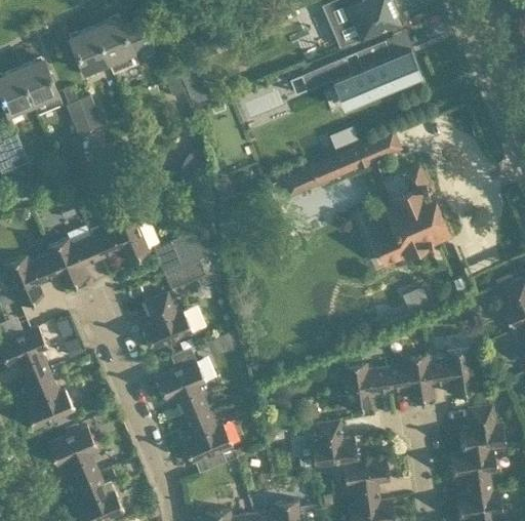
[(344,0),(334,0),(320,6),(321,7),(325,5),(341,44),(337,46),(338,47),(399,22),(389,0),(357,0),(347,4),(344,0)]
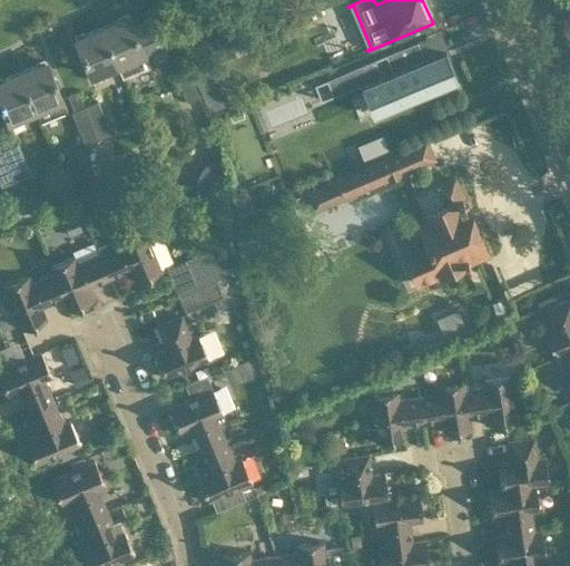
[(128,19),(101,30),(118,70),(124,80),(149,68),(145,57),(169,45),(159,20),(134,31),(128,19)]
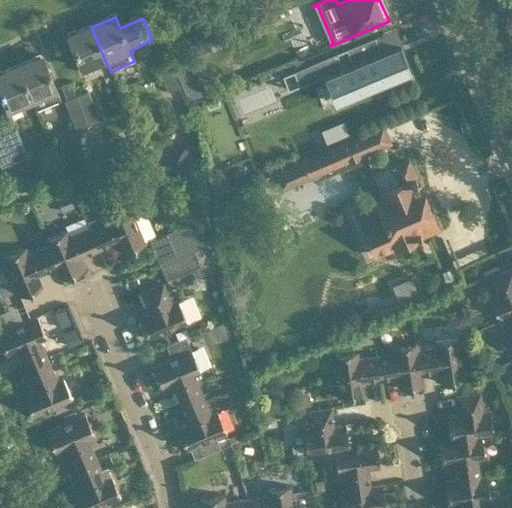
[(91,27),(67,37),(77,61),(84,75),(95,71),(93,67),(106,62),(91,27)]
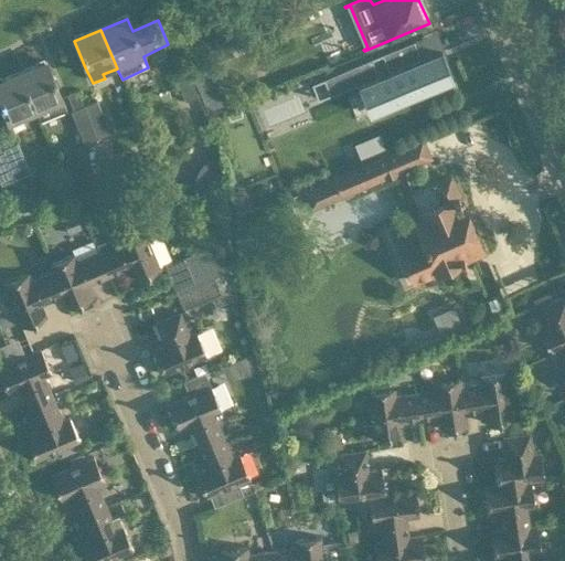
[(360,95),(369,116),(415,97),(413,92),(432,84),(434,90),(454,82),(445,62),(441,52),(434,54),(422,60),(420,60),(414,45),(415,45),(414,43),(381,57),(381,59),(382,59),(388,73),(377,77),(372,63),(372,62),(372,61),(310,85),(317,102),(356,86),(356,87),(359,92),(360,95)]
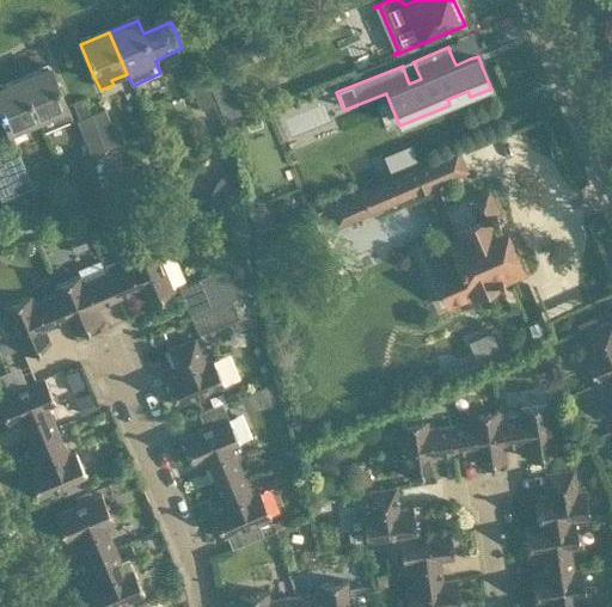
[(219,65),(203,71),(215,98),(230,91),(219,65)]
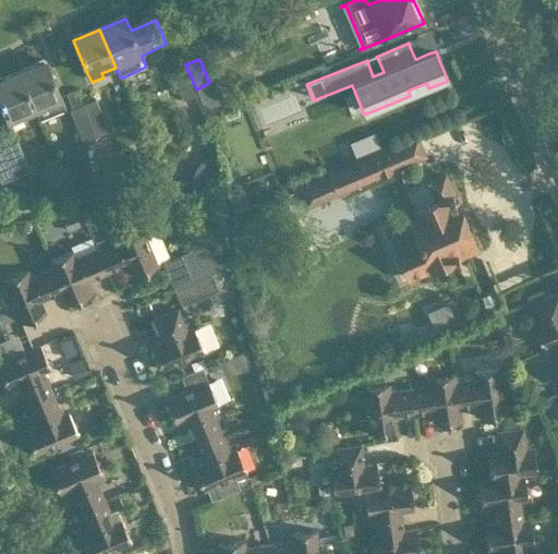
[(45,63),(19,74),(34,110),(39,123),(65,112),(45,63)]
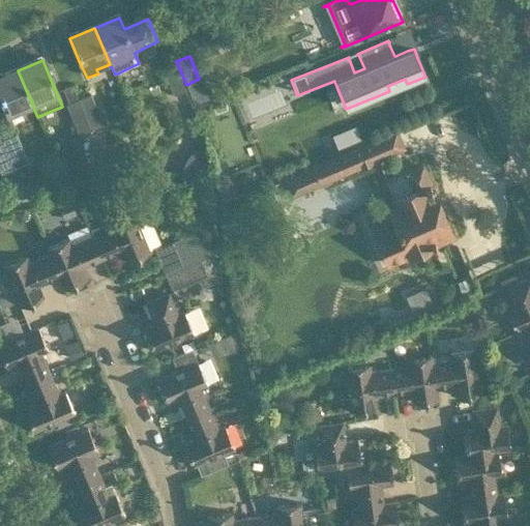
[(178,96),(185,93),(173,63),(160,68),(173,98),(178,96)]
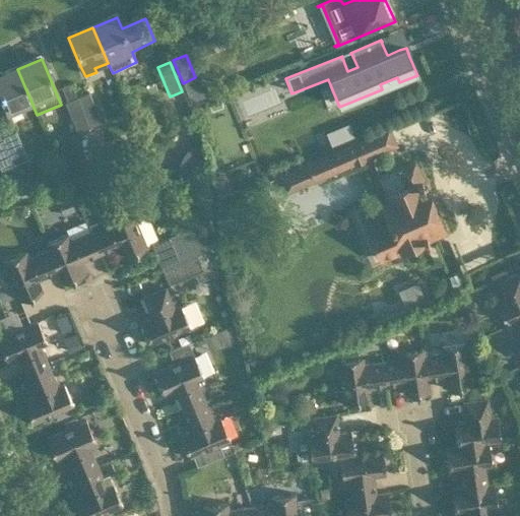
[(31,103),(17,69),(0,76),(0,95),(9,118),(21,114),(18,108),(31,103)]
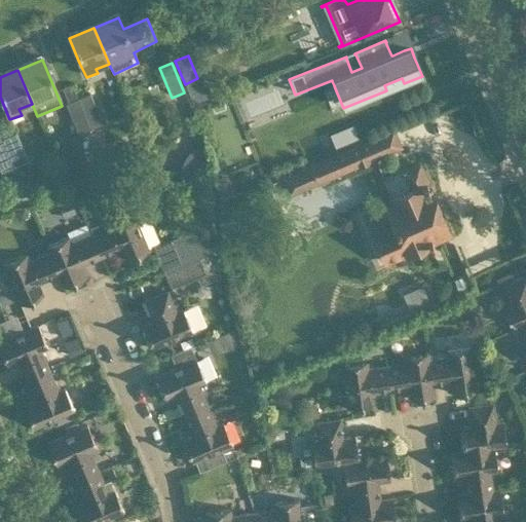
[(89,97),(78,102),(90,132),(97,129),(103,126),(89,97)]
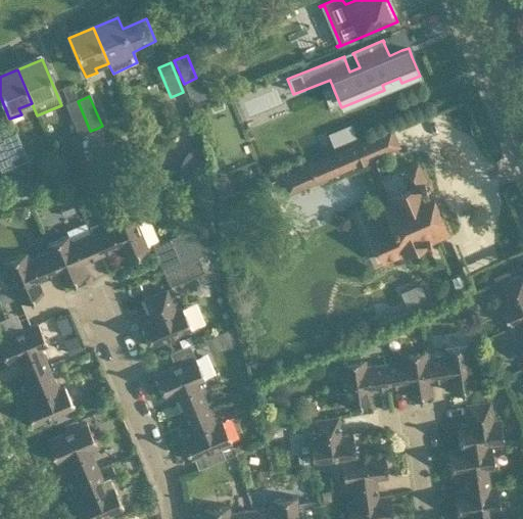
[(90,131),(78,101),(65,106),(78,136),(83,134),(90,131)]
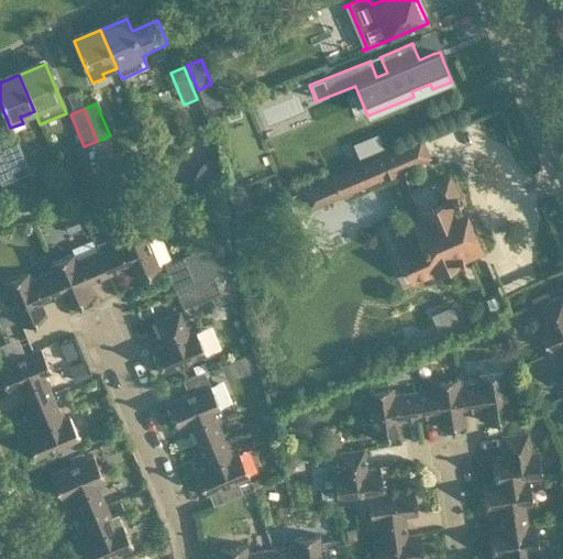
[(335,181),(304,194),(310,209),(338,198),(400,171),(407,167),(427,159),(419,142),(393,154),(334,179),(335,181)]
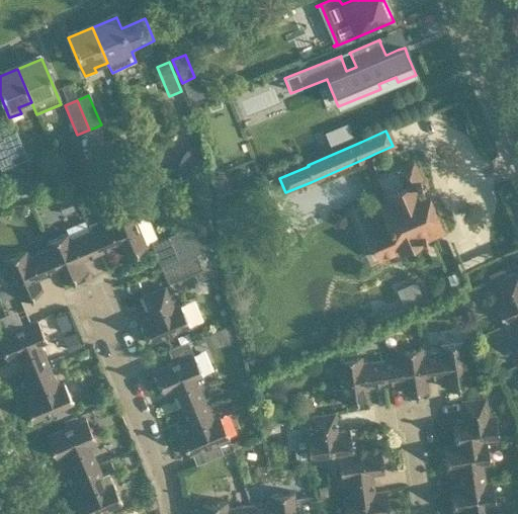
[(12,133),(0,138),(13,167),(24,162),(12,133)]
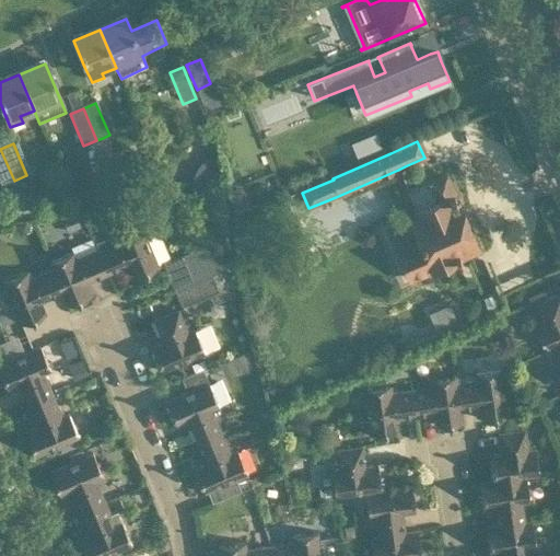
[(0,149),(0,148),(0,183),(1,186),(7,184),(14,181),(0,149)]
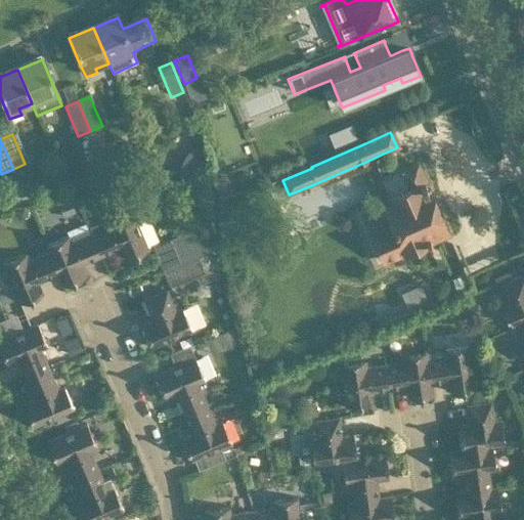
[(380,231),(372,234),(384,264),(392,260),(394,260),(393,259),(446,235),(417,167),(382,182),(392,205),(385,208),(392,225),(380,231)]
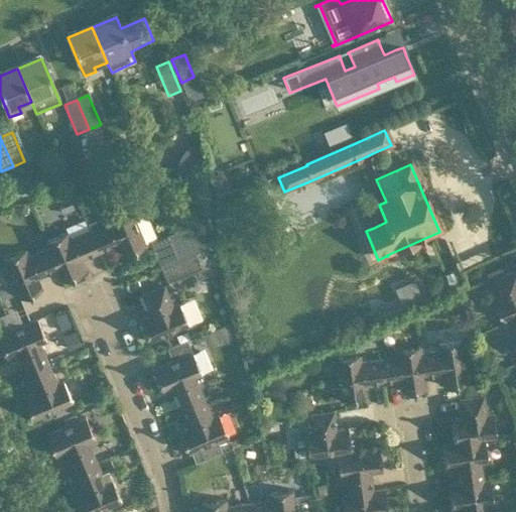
[(129,209),(107,218),(89,226),(92,232),(90,233),(99,255),(119,247),(124,258),(146,248),(129,209)]
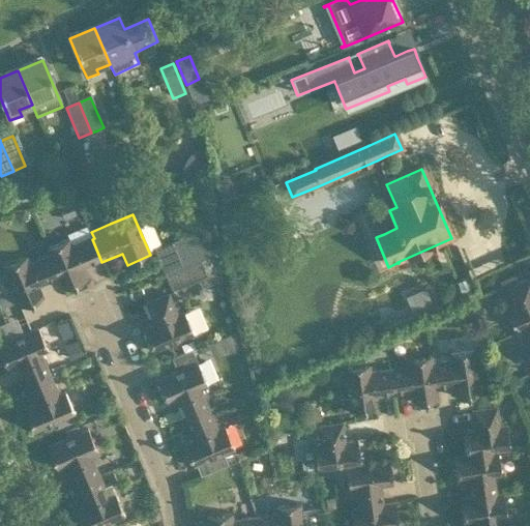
[(101,262),(92,239),(71,247),(69,241),(47,251),(49,257),(50,257),(59,280),(58,280),(59,281),(63,292),(86,283),(82,271),(101,262)]
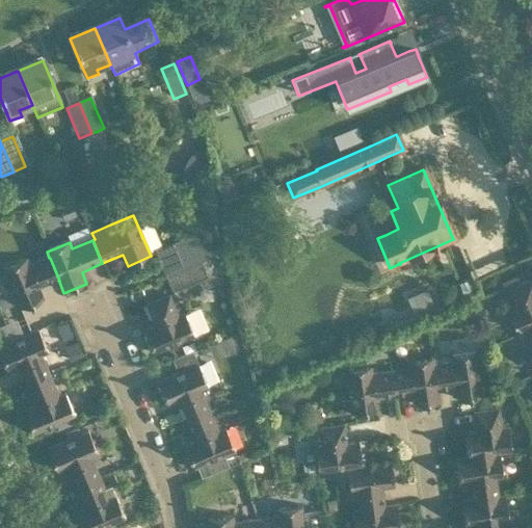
[(209,241),(159,262),(165,279),(201,263),(215,257),(209,241)]
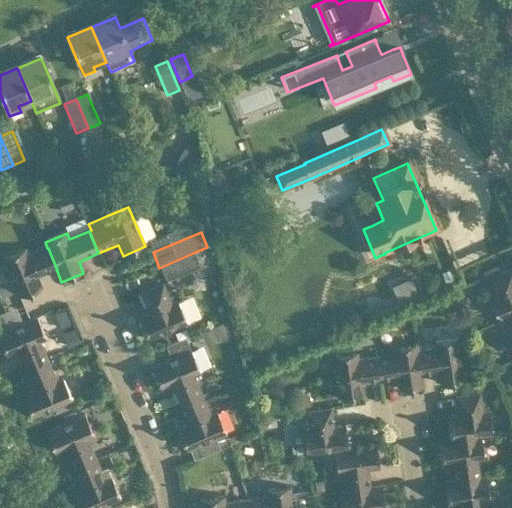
[(48,248),(47,248),(28,256),(26,251),(4,260),(21,299),(42,290),(37,279),(57,271),(56,270),(57,270),(48,248)]
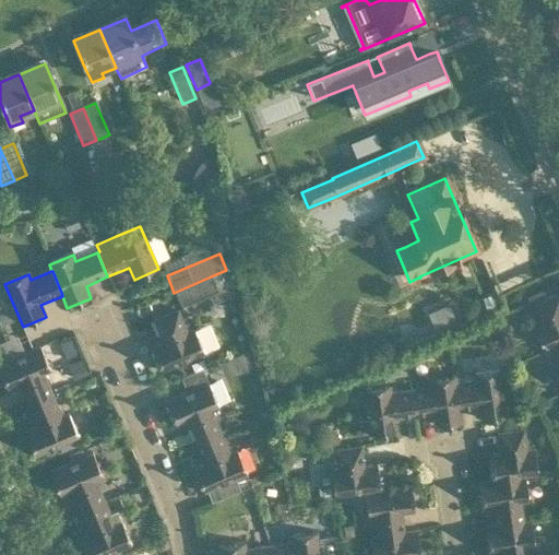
[(217,294),(211,276),(174,293),(181,309),(217,294)]
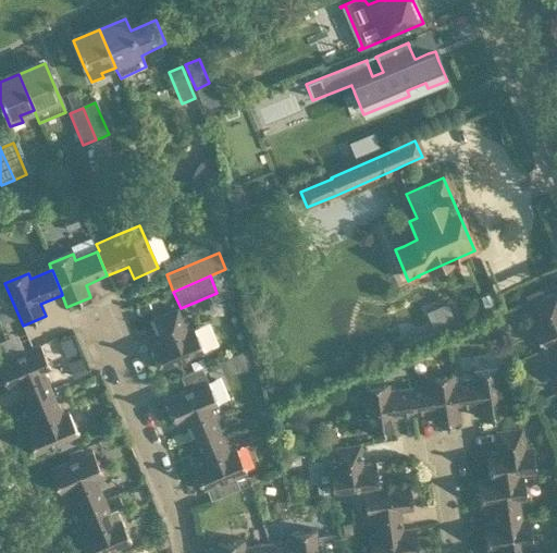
[(547,352),(554,348),(553,348),(556,345),(556,296),(535,306),(543,324),(536,328),(547,352)]
